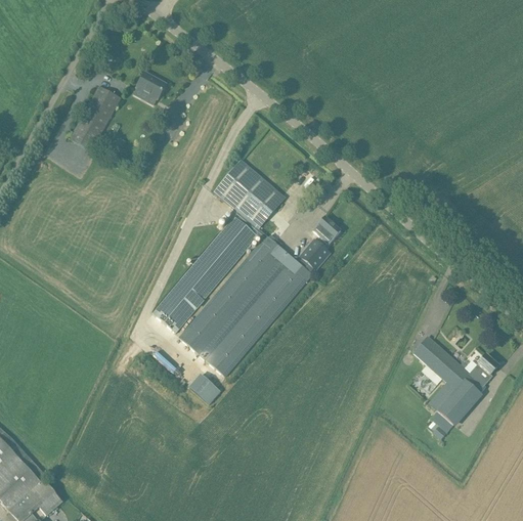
[(153,75),(145,72),(136,87),(158,98),(166,84),(151,77),(153,75)]
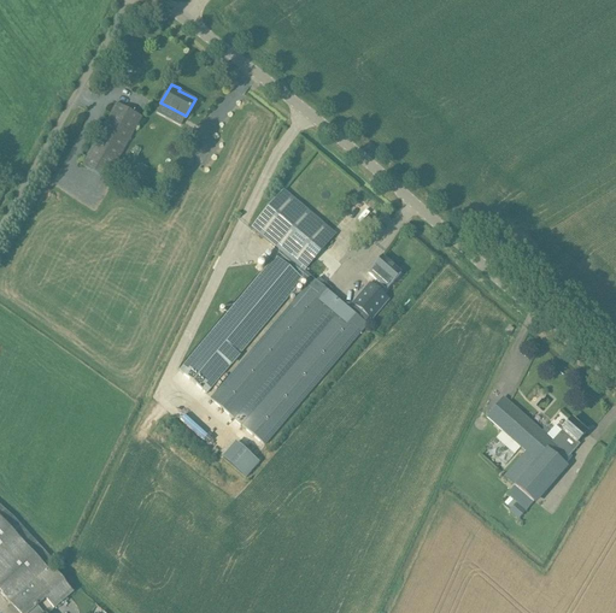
[(144,116),(116,100),(82,163),(109,177),(144,116)]
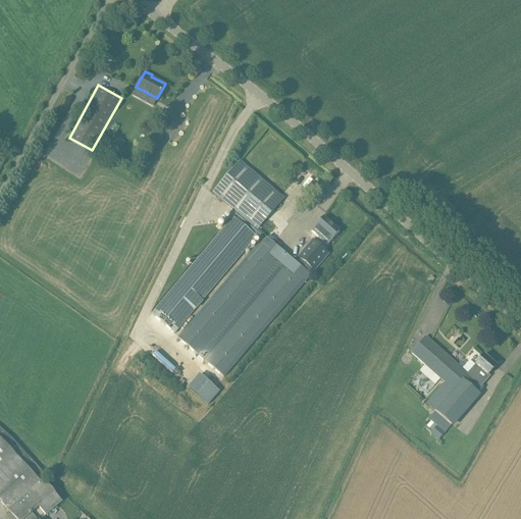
[(120,148),(124,140),(120,138),(116,146),(120,148)]
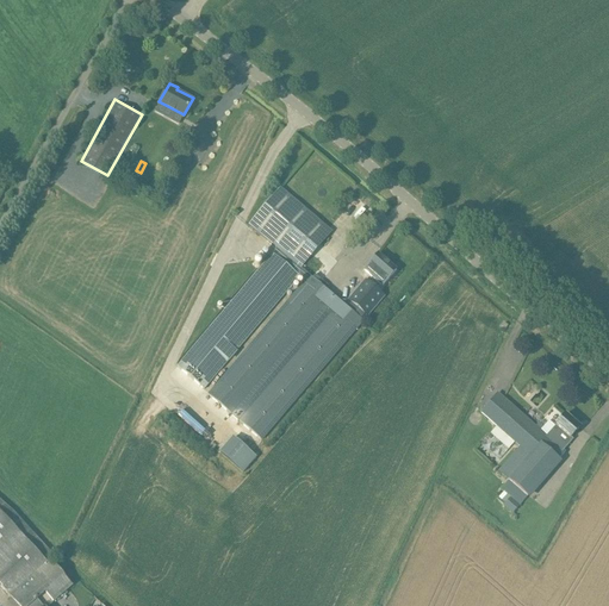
[(262,437),(364,318),(361,317),(366,311),(362,307),(379,288),(370,280),(348,305),(302,266),(333,229),(281,185),(250,223),(278,247),(178,363),(205,387),(299,274),(305,279),(209,392),(231,411),(296,335),(305,343),(240,419),(262,437)]
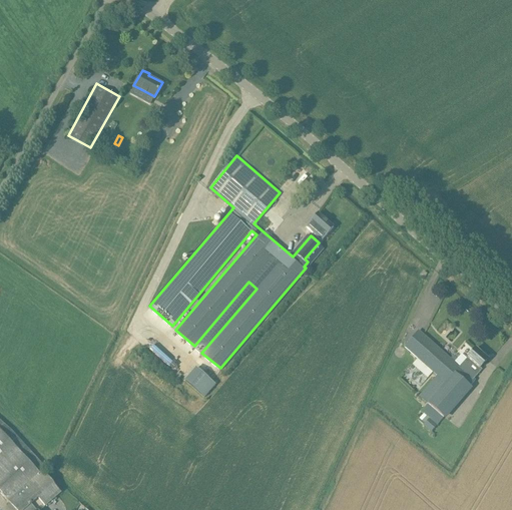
[(307,224),(323,238),(335,224),(319,211),(307,224)]
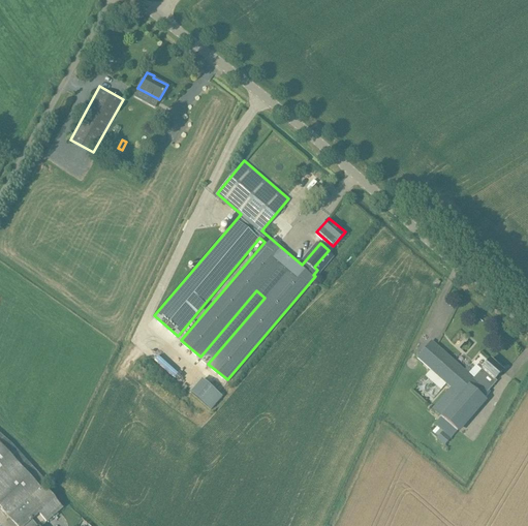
[(441,414),(461,430),(488,399),(486,397),(492,390),(490,389),(498,379),(496,377),(504,368),(492,358),(475,375),(433,338),(417,357),(431,368),(446,382),(451,385),(432,407),(441,414)]
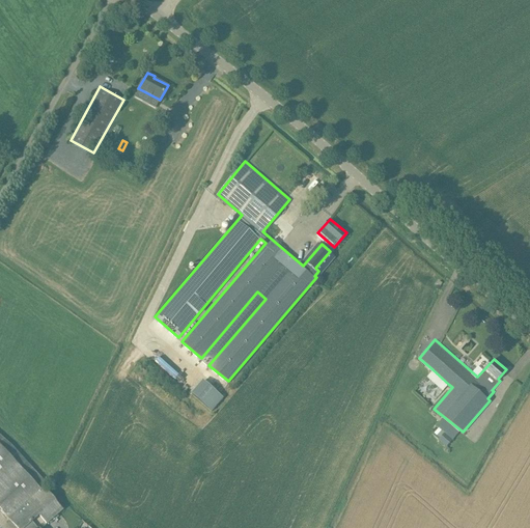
[(213,410),(223,396),(203,380),(193,392),(213,410)]
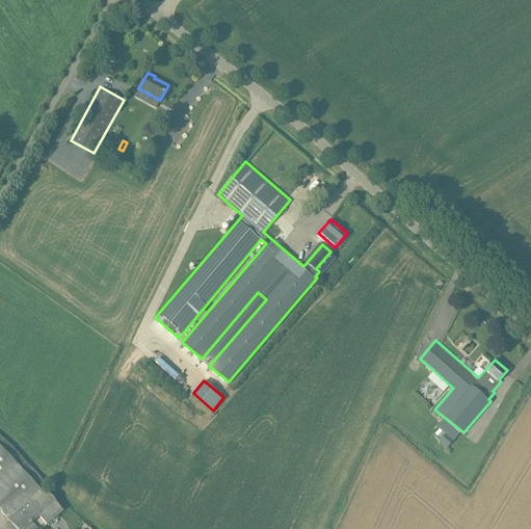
[(0,433),(0,508),(18,528),(23,528),(33,521),(41,514),(56,500),(45,487),(49,483),(15,447),(0,433)]
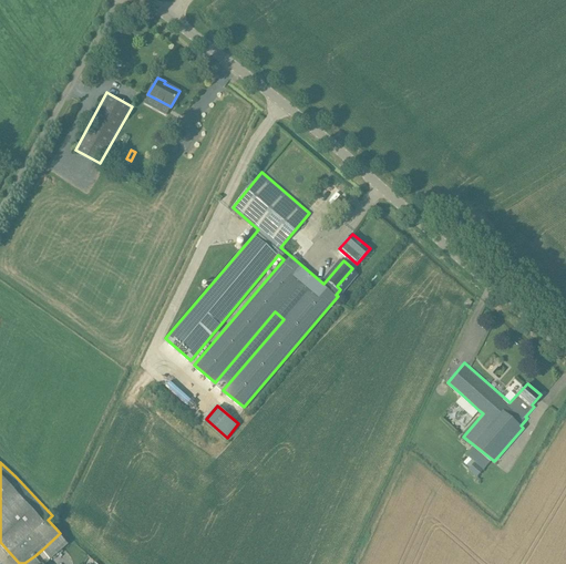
[(69,543),(60,533),(43,549),(51,557),(69,543)]
